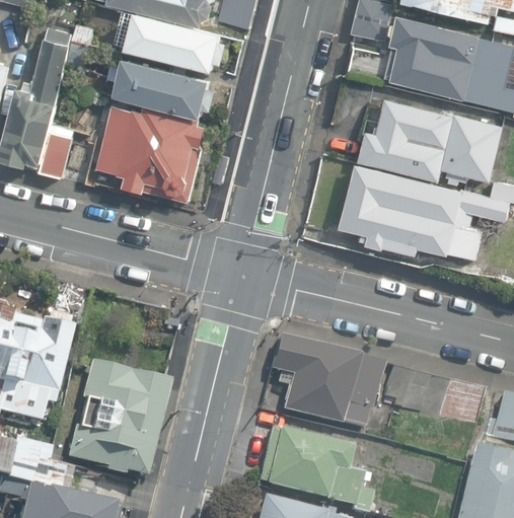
[(104,6),(199,27),(200,22),(208,19),(211,8),(209,4),(214,1),(214,0),(98,0),(104,1),(104,6)]
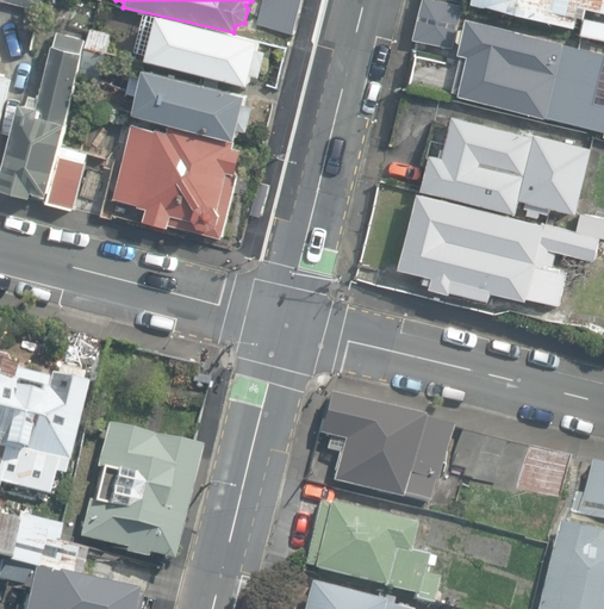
[(259,0),(254,25),(290,35),(298,0),(259,0)]
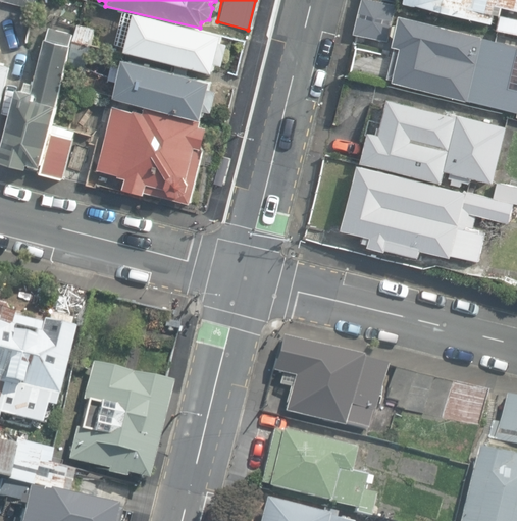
[(516,0),(401,0),(400,4),(489,24),(492,14),(497,15),(499,7),(516,10),(516,0)]
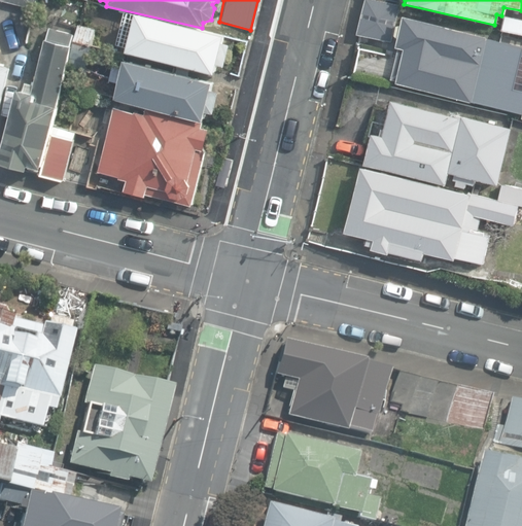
[(356,34),(387,41),(395,8),(363,1),(356,34)]
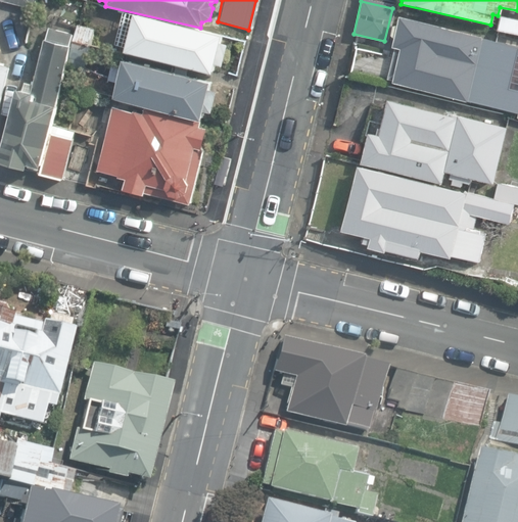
[(125,51),(213,74),(215,64),(221,66),(226,45),(220,44),(222,37),(135,13),(125,51)]
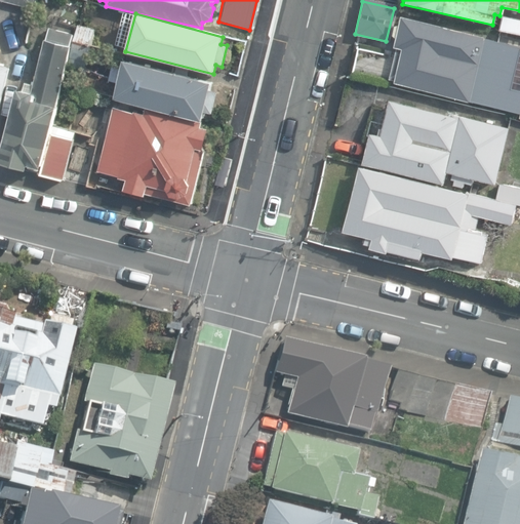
[(496,31),(519,36),(519,21),(500,16),(496,31)]
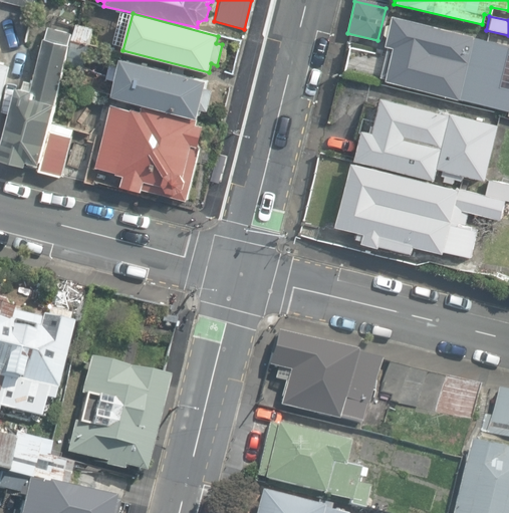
[(507,46),(390,17),(388,26),(385,26),(382,36),(385,37),(383,47),(386,47),(377,79),(508,112),(508,109),(508,89),(497,87),(507,46)]
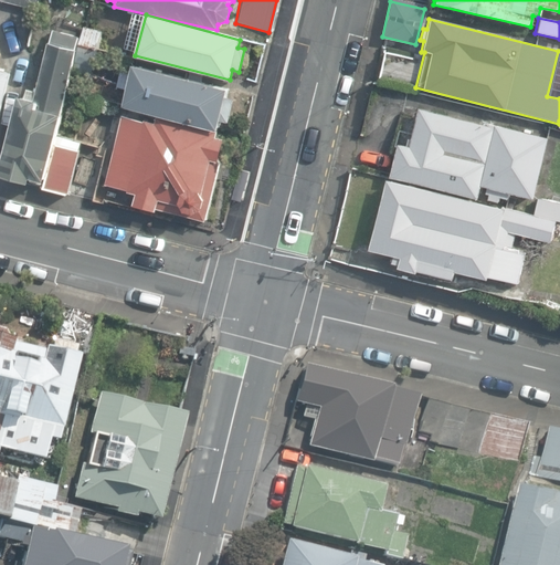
[(69,73),(86,79),(99,31),(81,25),(69,73)]
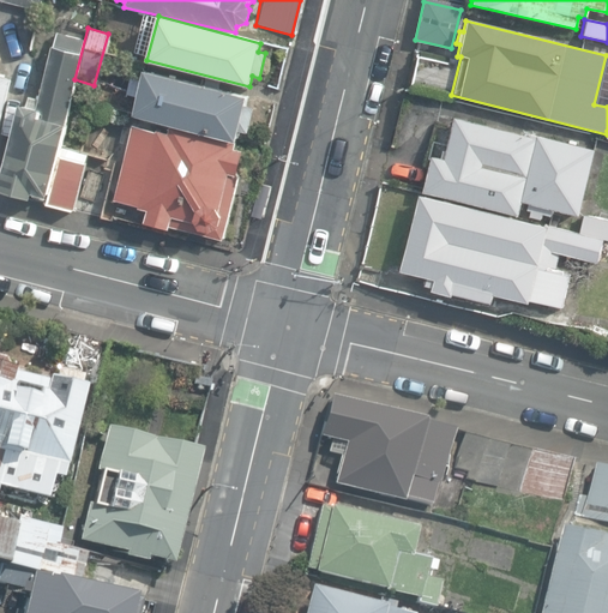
[(31,190),(44,193),(41,202),(68,209),(80,161),(56,155),(65,121),(60,120),(82,38),(52,30),(42,70),(31,66),(28,80),(40,83),(34,104),(18,101),(0,168),(0,187),(30,196),(31,190)]
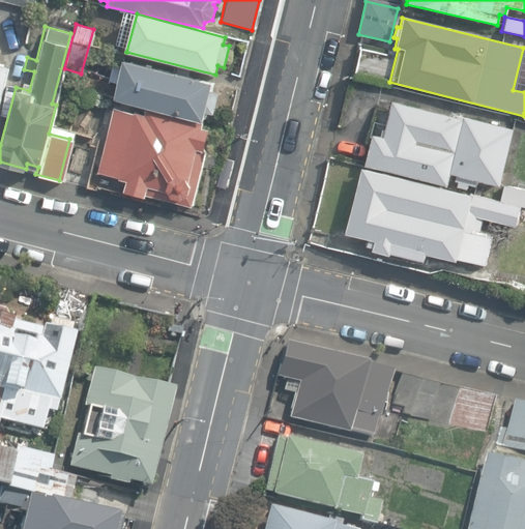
[(115,95),(205,118),(207,109),(212,111),(219,88),(212,87),(214,79),(124,57),(115,95)]
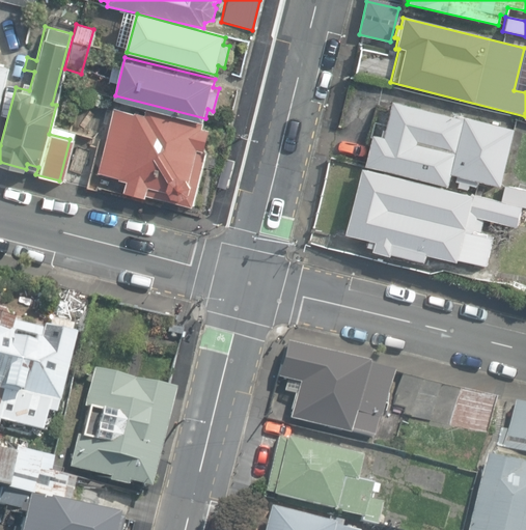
[(450,175),(500,188),(515,130),(458,115),(457,117),(393,101),(384,138),(374,136),(365,166),(447,187),(450,175)]
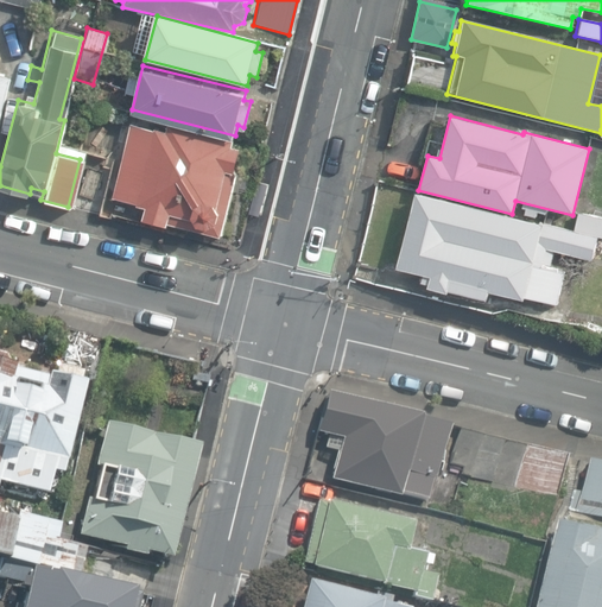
[(168,225),(217,238),(240,150),(230,147),(232,143),(168,127),(166,132),(154,128),(153,131),(130,125),(112,197),(144,206),(139,222),(166,228),(168,225)]
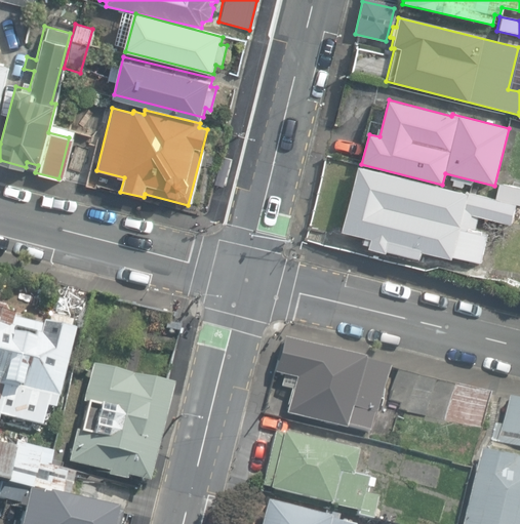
[(451,256),(478,264),(485,236),(466,231),(470,215),(510,226),(515,204),(465,191),(464,194),(358,166),(341,231),(371,239),(368,248),(386,253),(387,250),(421,259),(422,252),(450,259),(451,256)]
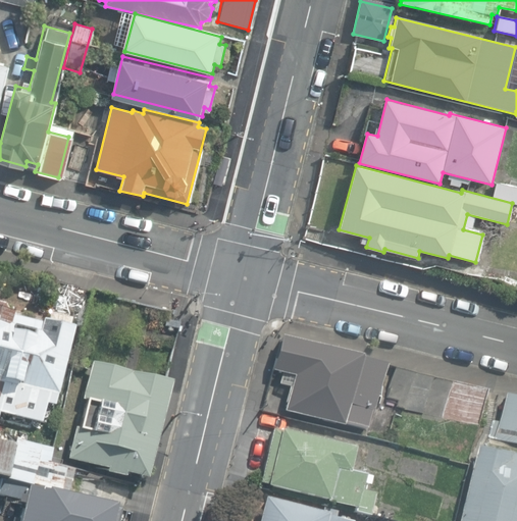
[(493,197),(516,203),(516,202),(516,189),(496,184),(493,197)]
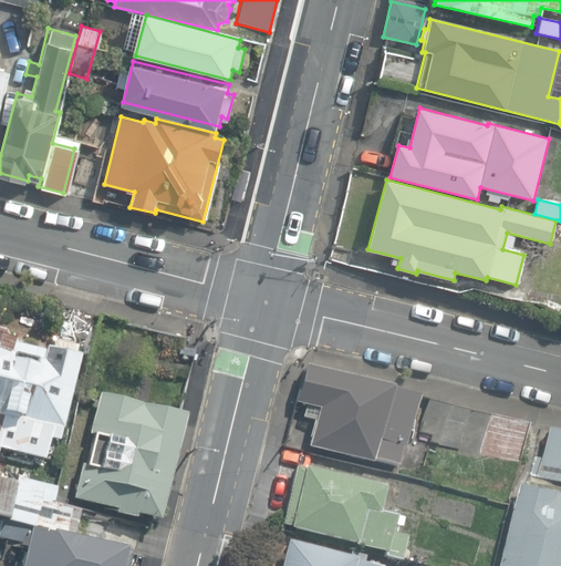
[(44,349),(81,358),(91,317),(54,308),(44,349)]
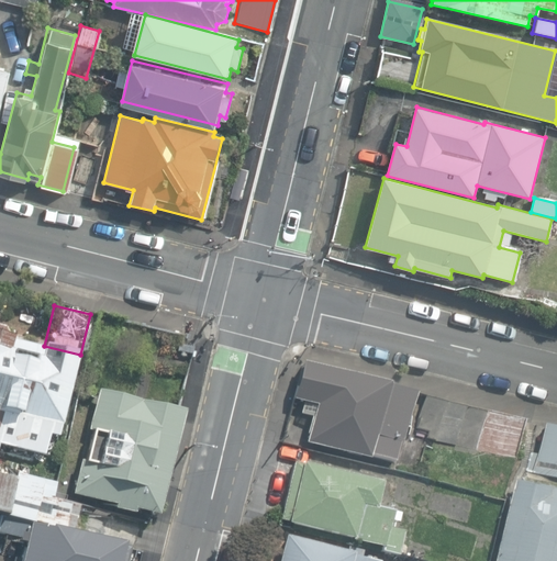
[(53,439),(73,354),(37,345),(36,349),(8,343),(9,337),(0,336),(2,328),(0,327),(0,447),(41,457),(45,438),(53,439)]
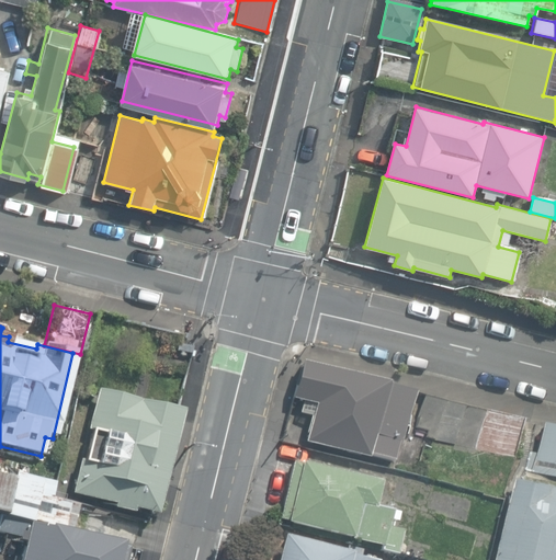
[(397,443),(409,392),(282,361),(273,395),(285,398),(285,401),(309,407),(299,445),(361,460),(362,457),(388,464),(394,442),(397,443)]
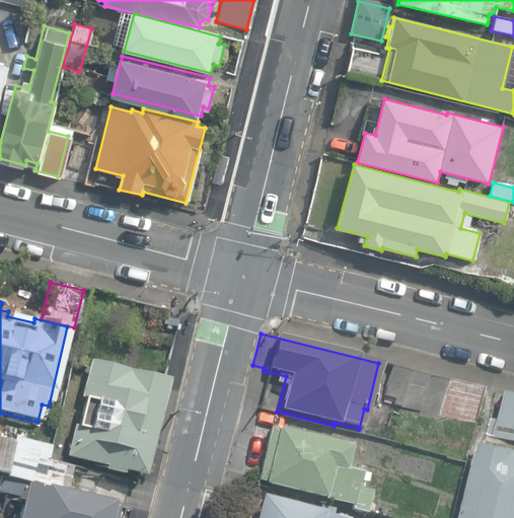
[(119,471),(139,476),(161,380),(84,362),(62,457),(100,466),(99,471),(118,475),(119,471)]
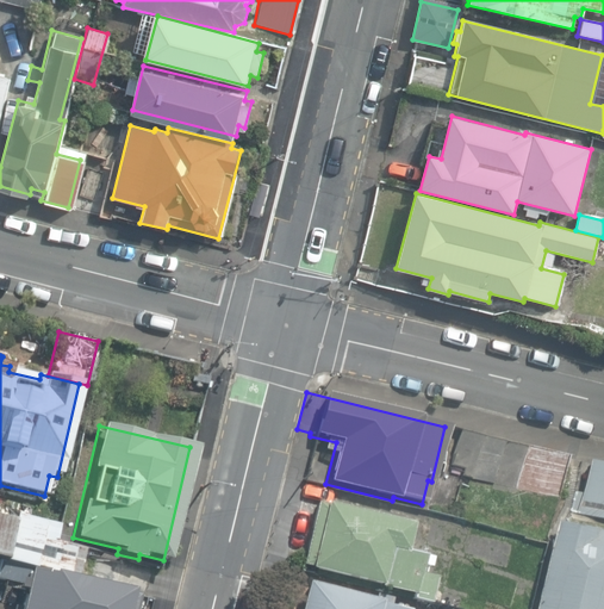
[(453,476),(552,501),(562,459),(455,432),(444,474),(453,476)]
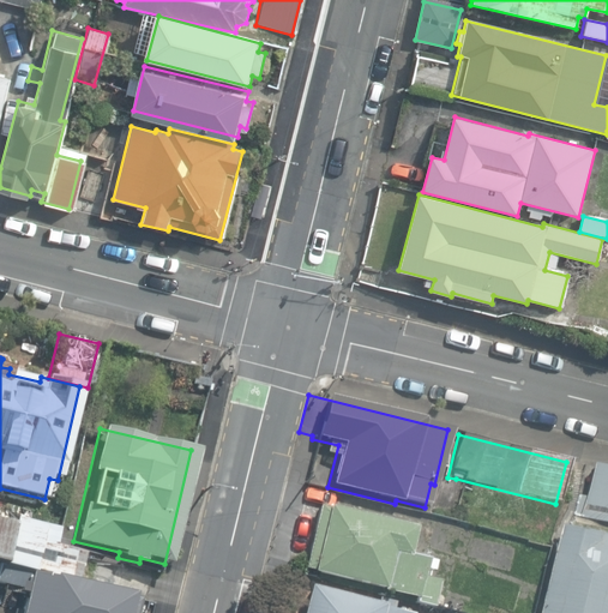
[(576,518),(607,526),(607,470),(588,467),(576,518)]
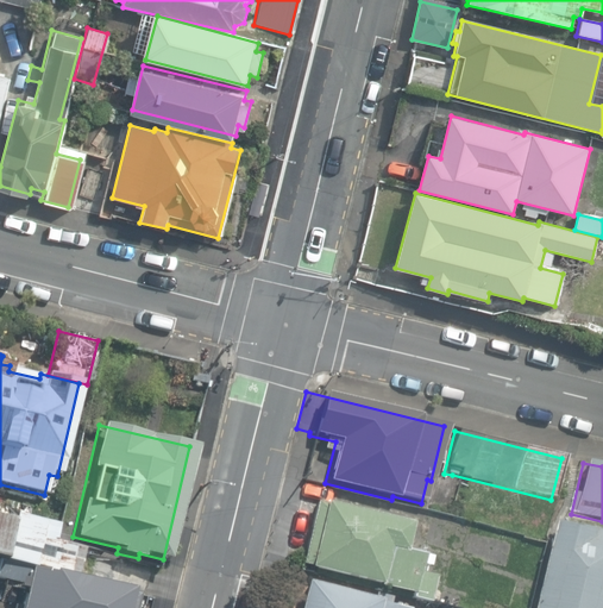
[(295,566),(424,601),(429,578),(413,575),(415,565),(424,568),(426,559),(401,552),(408,525),(322,502),(322,505),(312,502),(295,566)]
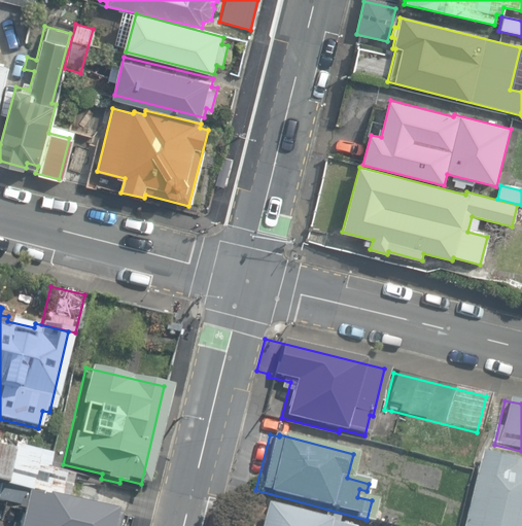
[(0,486),(62,501),(68,478),(42,471),(47,454),(9,445),(8,451),(0,449),(0,486)]
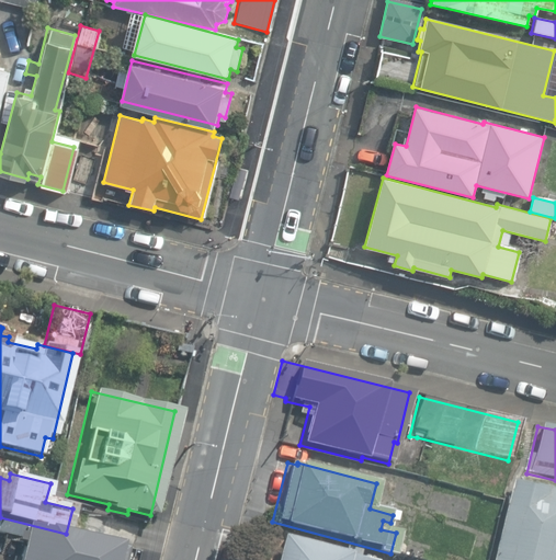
[(555,494),(507,481),(484,559),(553,559),(555,549),(555,494)]
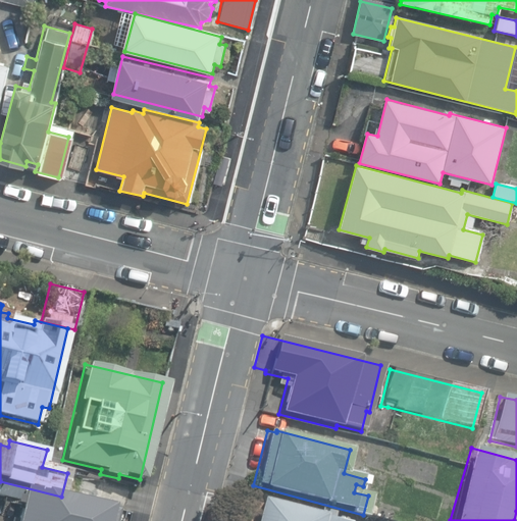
[(104,520),(108,508),(61,497),(0,481),(0,497),(20,503),(14,520),(104,520)]
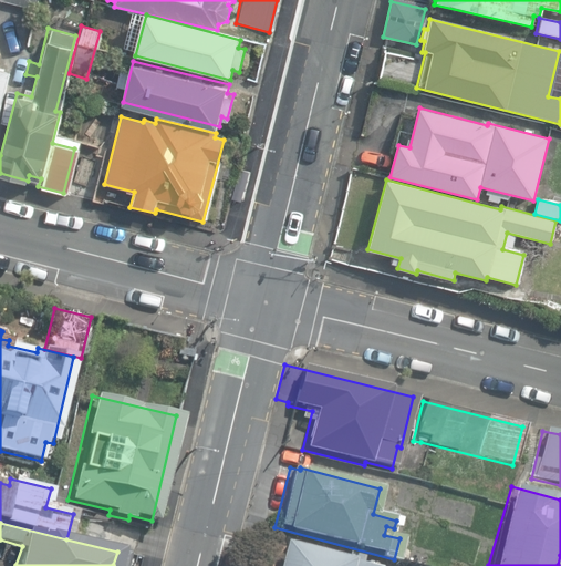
[(363,565),(349,562),(349,561),(281,544),(280,543),(273,565),(363,565)]
